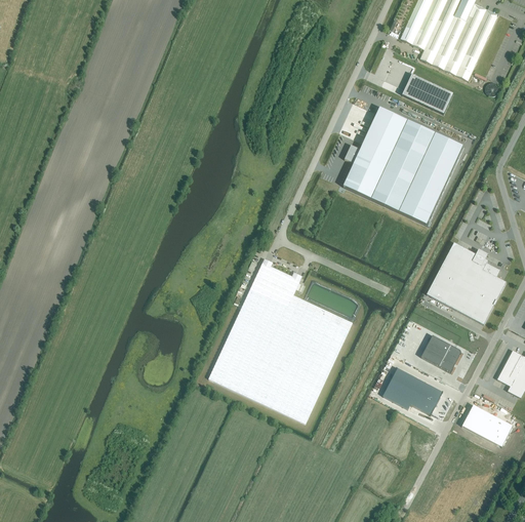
[(425,48),(420,57),(468,80),(473,70),(487,39),(498,13),(482,6),(475,2),(476,0),(417,0),(400,38),(425,48)]
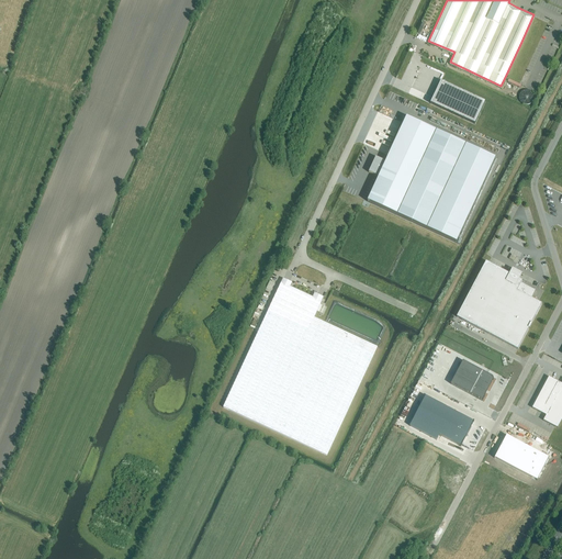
[(433,51),(429,56),(446,63),(448,57),(433,51)]
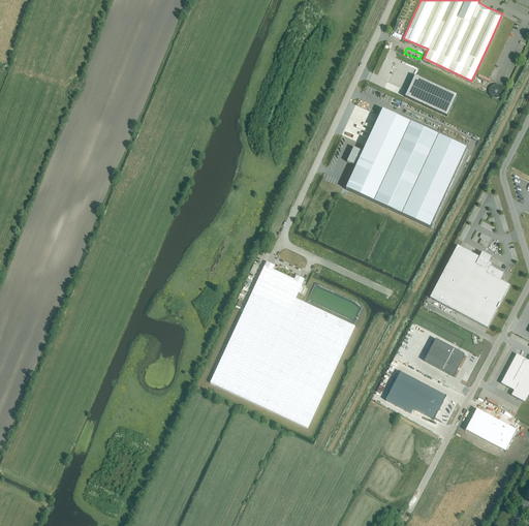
[(413,72),(404,94),(445,114),(456,92),(413,72)]
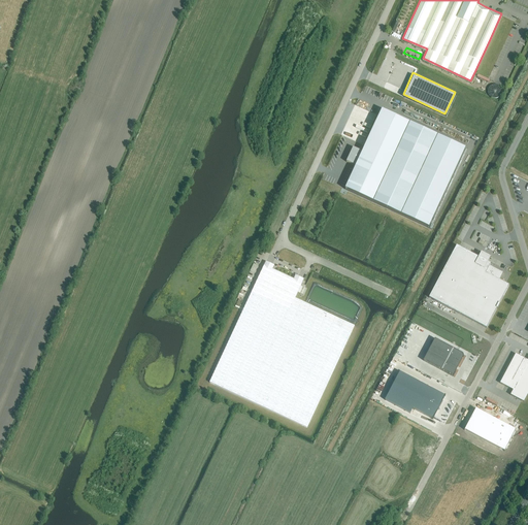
[(488,88),(488,89),(488,91),(489,92),(490,94),(491,95),(492,95),(494,96),(495,96),(497,95),(499,94),(500,93),(501,92),(501,91),(502,89),(502,88),(501,87),(501,85),(499,84),(498,83),(497,81),(496,81),(494,81),(493,81),(491,83),(490,84),(489,85),(488,86),(488,88)]
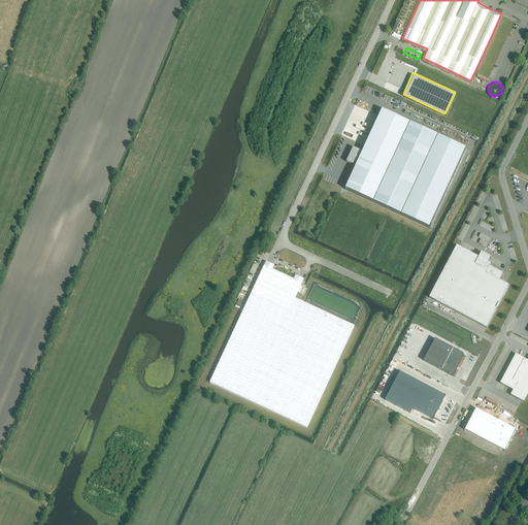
[(356,164),(345,187),(429,225),(465,145),(382,107),(363,150),(353,144),(347,159),(356,164)]
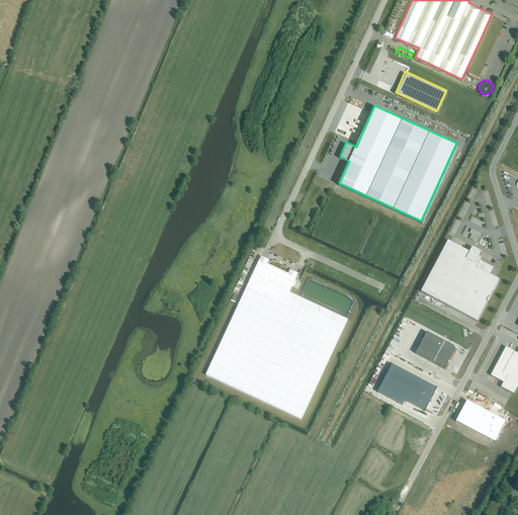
[(478,319),(500,277),(490,272),(494,265),(481,258),(482,256),(479,254),(480,252),(476,250),(470,247),(469,250),(448,238),(421,289),(478,319)]
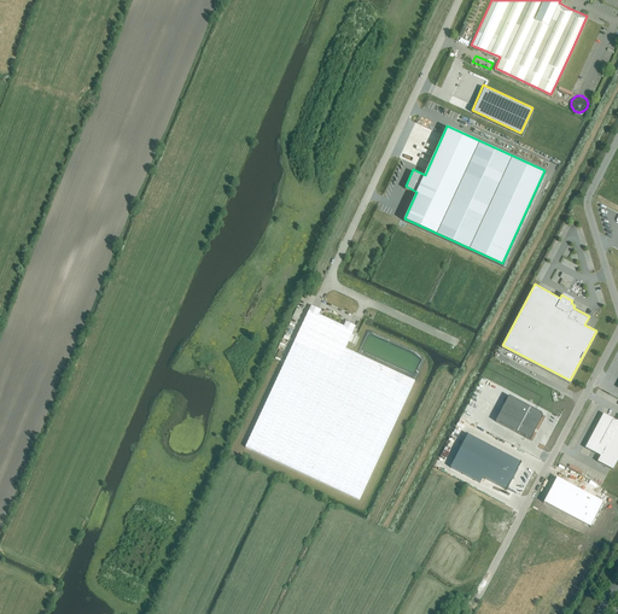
[(360,497),(415,378),(345,345),(349,339),(355,341),(359,334),(353,331),(354,328),(309,308),(245,444),(360,497)]
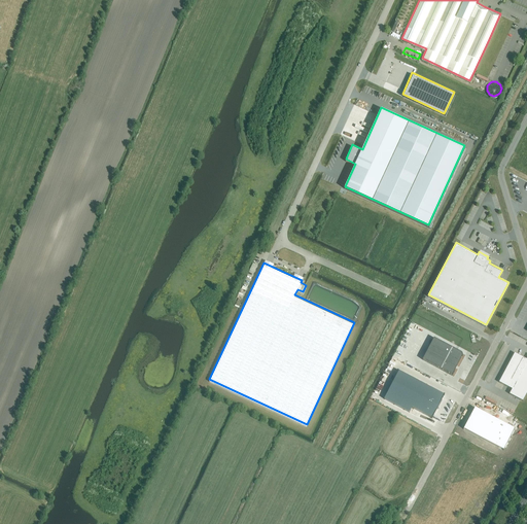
[(434,336),(423,357),(452,373),(463,351),(434,336)]
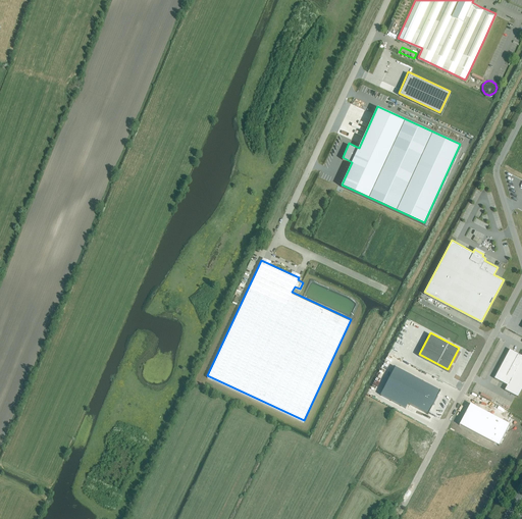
[(521,353),(510,347),(494,375),(507,382),(505,387),(518,395),(521,386),(521,353)]
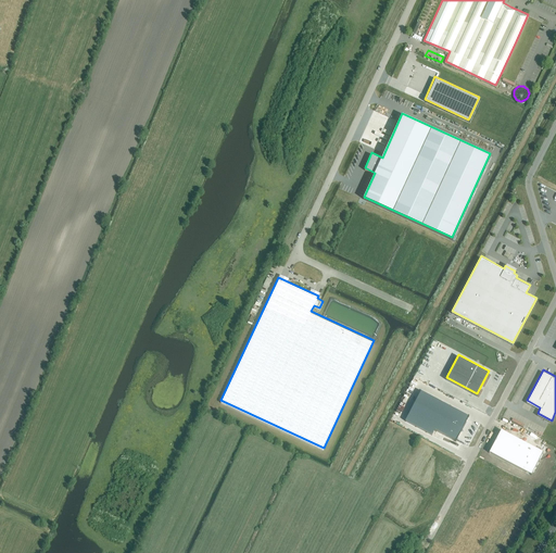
[(421,389),(405,418),(432,432),(434,427),(456,438),(458,435),(457,435),(460,428),(462,429),(466,419),(466,418),(467,416),(467,417),(468,414),(421,389)]
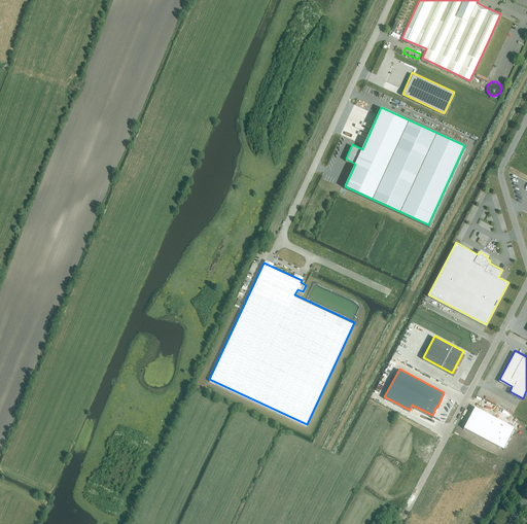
[(476,406),(464,426),(498,445),(503,448),(515,426),(476,406)]
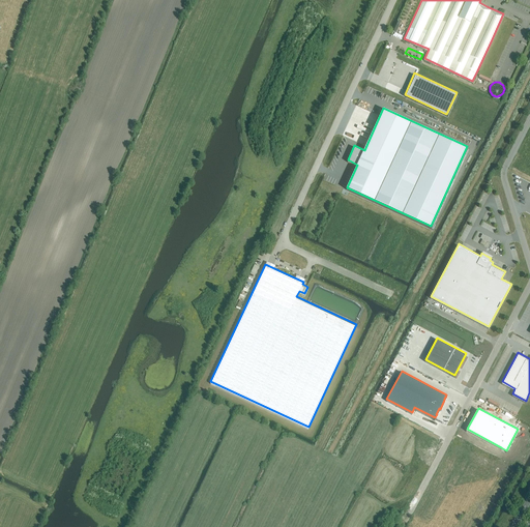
[(467,429),(455,449),(490,468),(501,447),(467,429)]
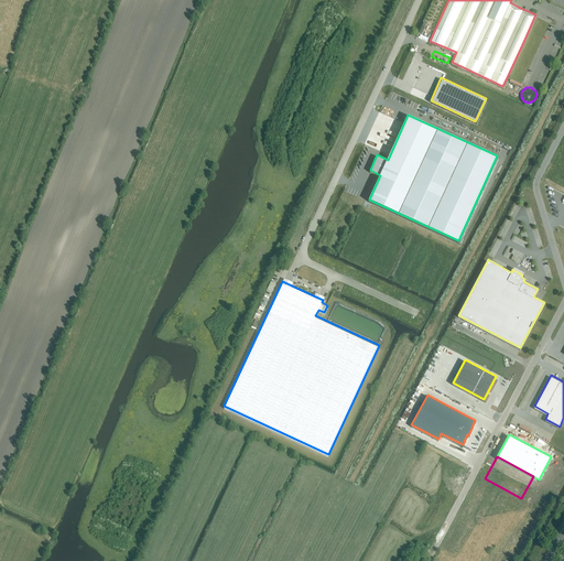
All buildings are outlined.
